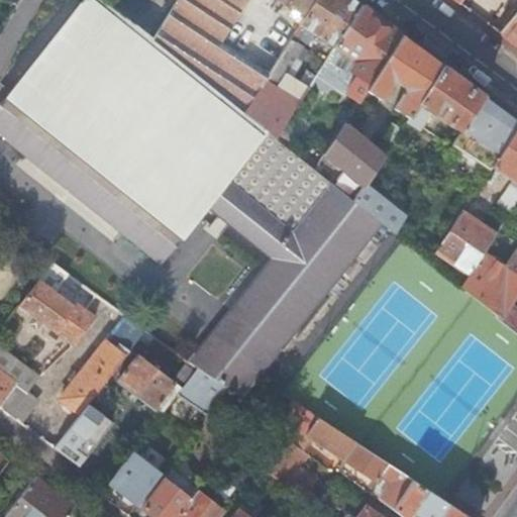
[(213,205),(271,133),(245,112),(152,38),(105,0),(82,0),(0,101),(0,131),(163,265),(213,205)]
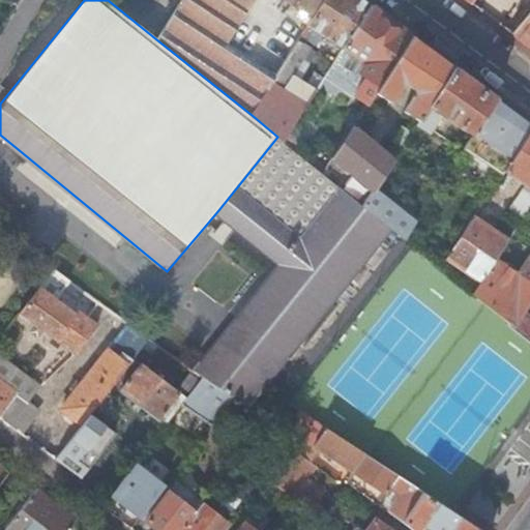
[(180,0),(108,0),(156,39),(180,0)]
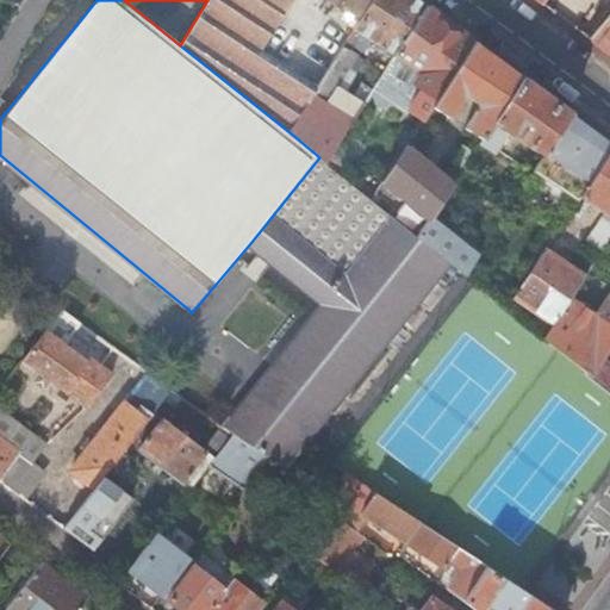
[(290,0),(207,0),(180,45),(290,132),(358,26),(340,14),(302,74),(260,48),(290,0)]
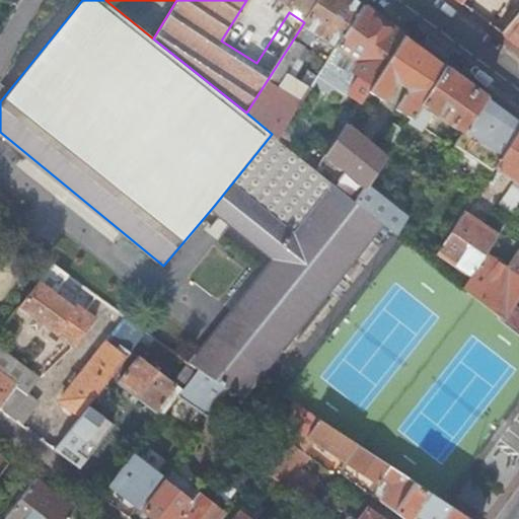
[(363,4),(358,0),(317,0),(307,17),(304,22),(246,113),(272,134),(277,138),(286,124),(301,101),(278,86),(304,45),(298,42),(300,38),(316,49),(322,39),(336,47),(337,46),(363,4)]
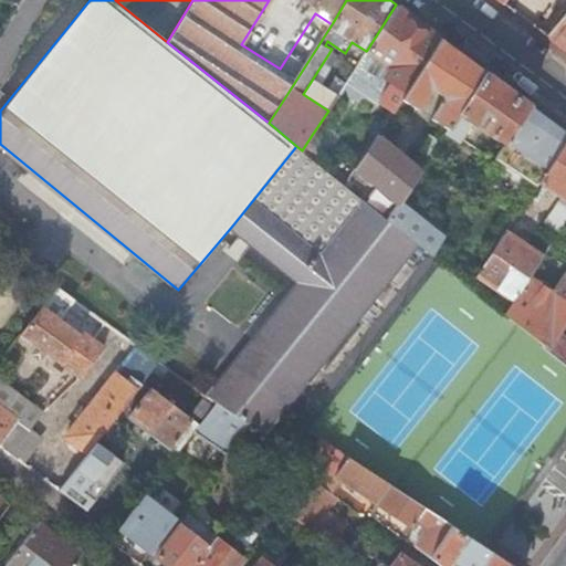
[(346,0),(306,0),(335,19),(346,0)]
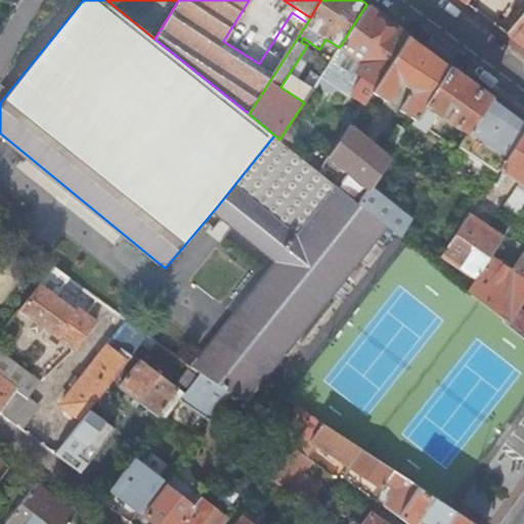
[(407,34),(366,4),(340,46),(361,60),(355,71),(362,76),(350,94),(363,102),(407,34)]
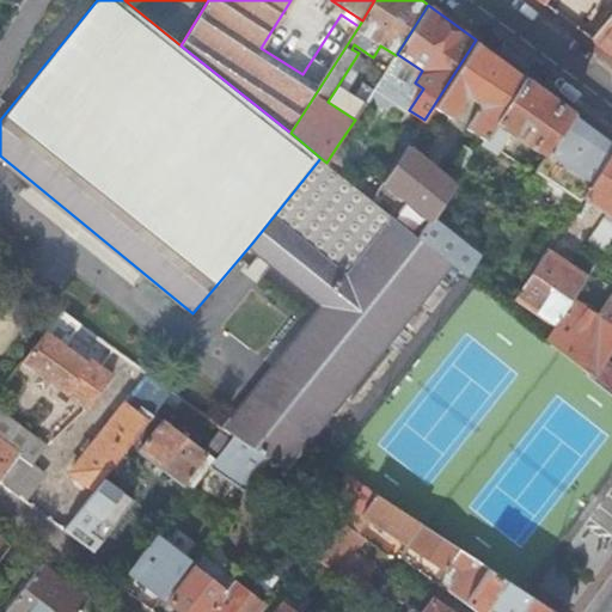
[(611,11),(591,40),(611,55),(611,11)]
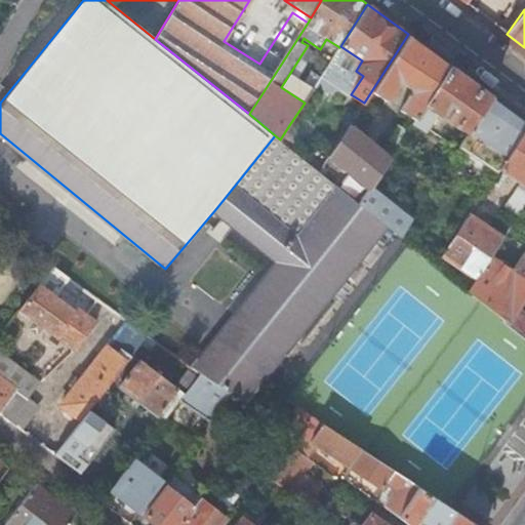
[(449,65),(408,34),(364,103),(355,116),(366,124),(372,121),(397,84),(403,82),(411,89),(410,94),(389,128),(392,138),(395,139),(391,145),(396,148),(412,121),(449,65)]
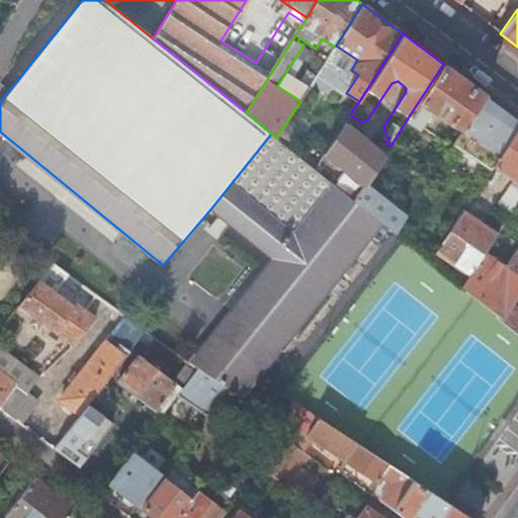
[(485,95),(443,64),(407,119),(421,128),(432,112),(460,132),(485,95)]
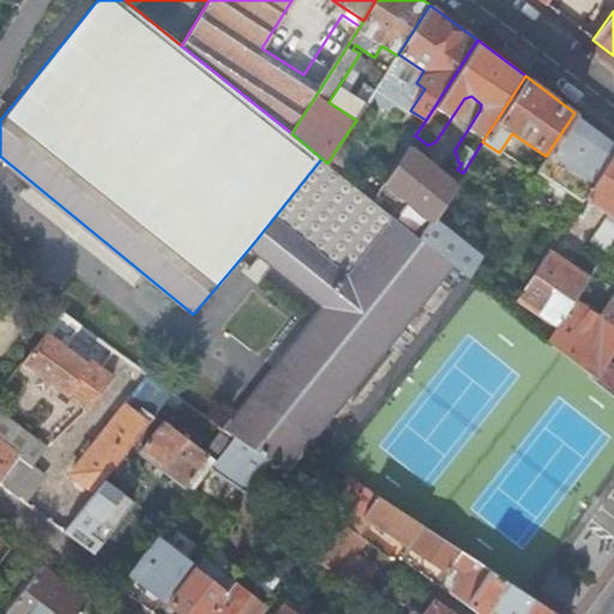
[(613,152),(613,142),(575,113),(546,156),(536,170),(583,200),(613,152)]
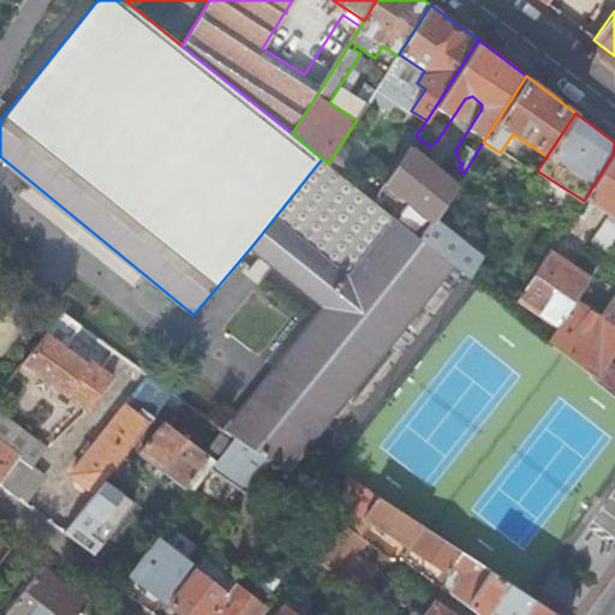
[(458,183),(410,145),(386,183),(402,196),(399,202),(405,207),(408,201),(415,206),(433,220),(436,214),(458,183)]
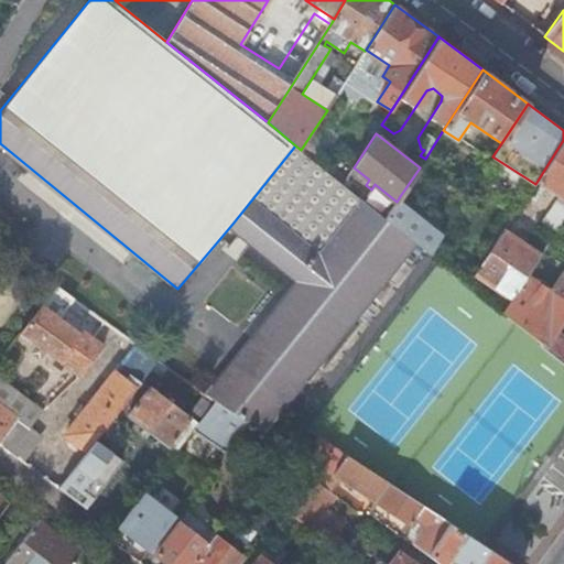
[(322,142),(311,134),(301,150),(312,158),(322,142)]
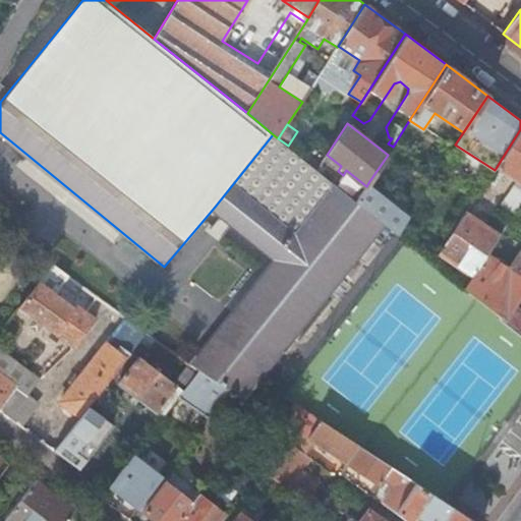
[(502,205),(513,213),(520,199),(520,129),(495,170),(487,180),(484,185),(489,188),(494,184),(496,185),(504,173),(517,181),(502,205)]
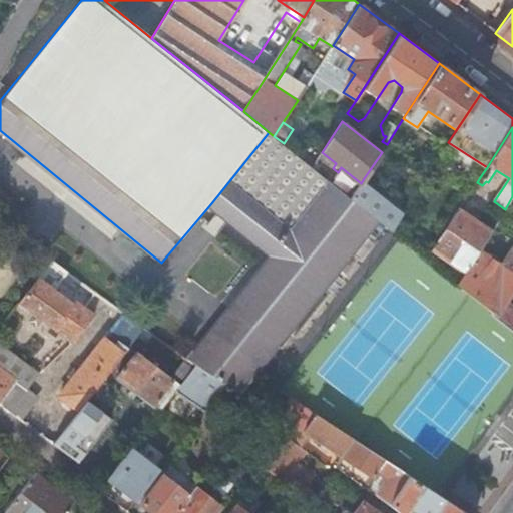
[(269,132),(211,203),(274,257),(187,357),(196,364),(226,383),(234,389),(380,220),(352,197),(307,161),(284,143),(274,136),(269,132)]
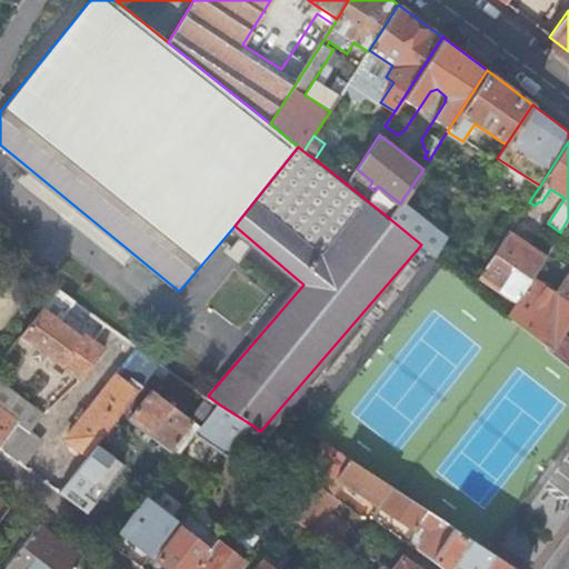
[(380,196),(383,190),(378,186),(375,191),(380,196)]
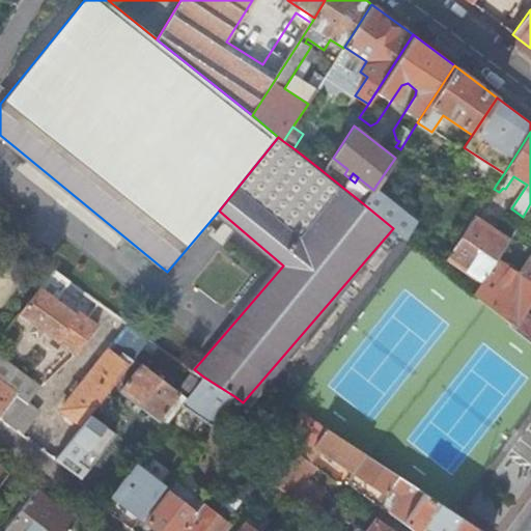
[(418,217),(376,185),(373,190),(364,204),(393,228),(404,238),(418,217)]
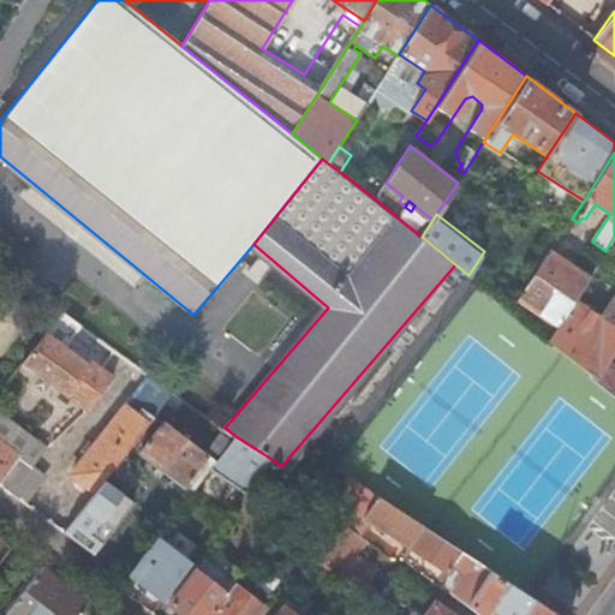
[(520,298),(559,323),(574,298),(591,274),(553,248),(520,298)]
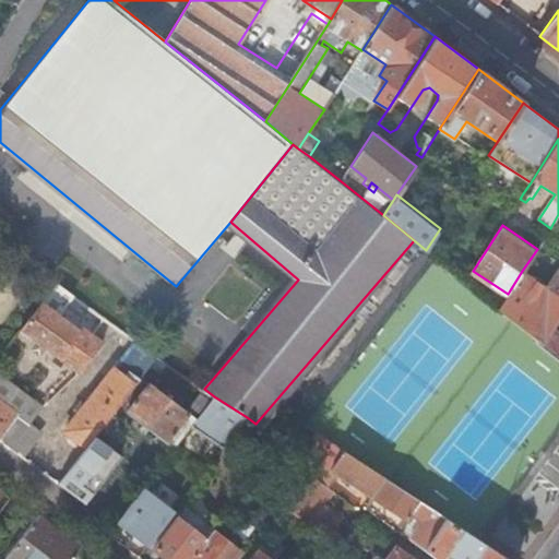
[(508,294),(498,308),(512,319),(543,343),(549,333),(558,318),(558,269),(547,287),(522,271),(508,294)]
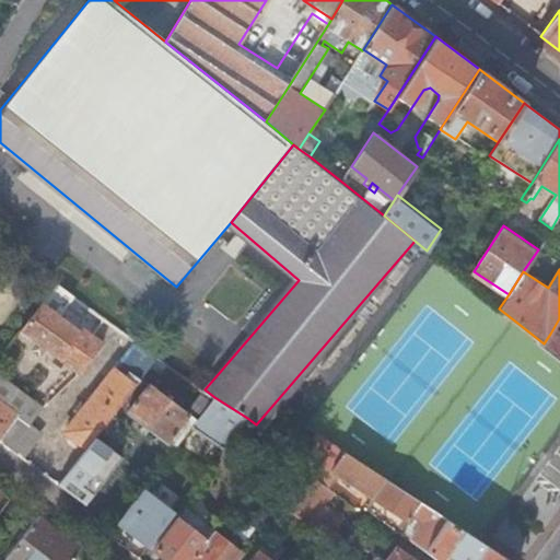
[(57,311),(71,292),(58,281),(21,329),(39,343),(46,348),(79,373),(104,341),(91,331),(83,326),(81,328),(57,311)]
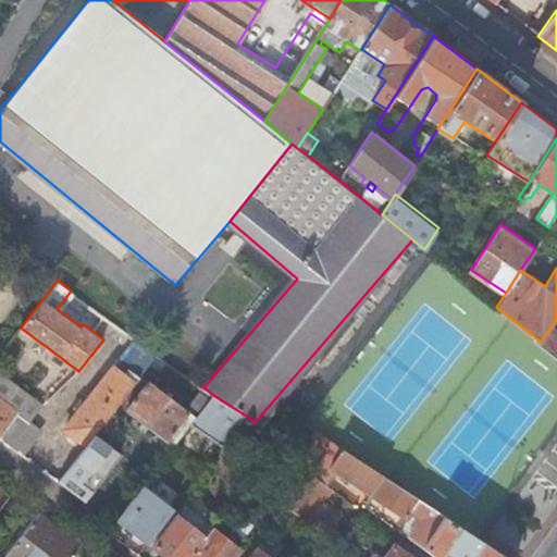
[(87,445),(158,354),(124,329),(118,336),(130,346),(65,429),(87,445)]
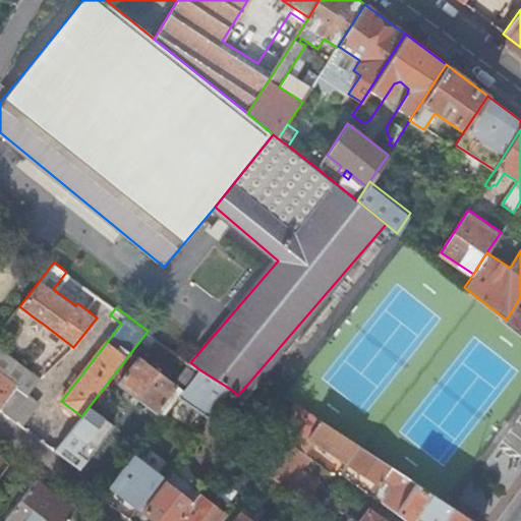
[(520,316),(512,310),(506,320),(520,332),(520,316)]
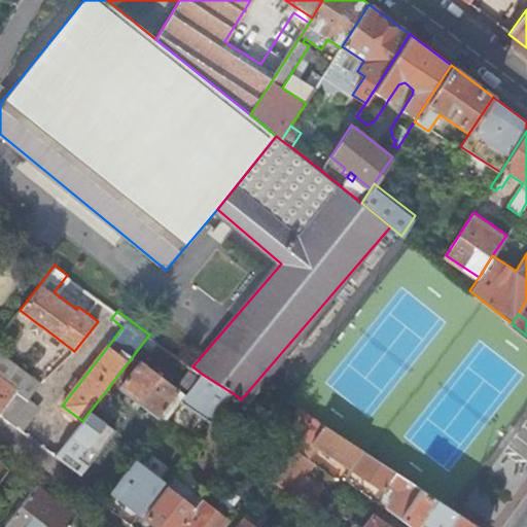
[(38,334),(43,327),(37,323),(32,329),(38,334)]
